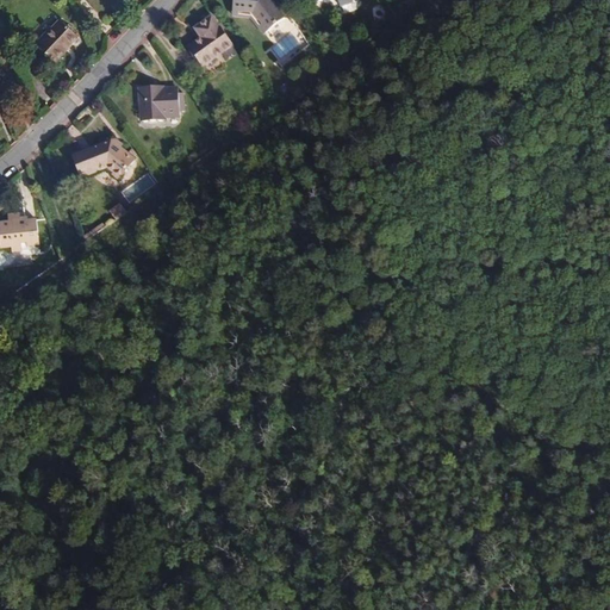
[(269,0),(234,0),(234,1),(232,13),(253,14),(267,32),(285,18),(269,0)]
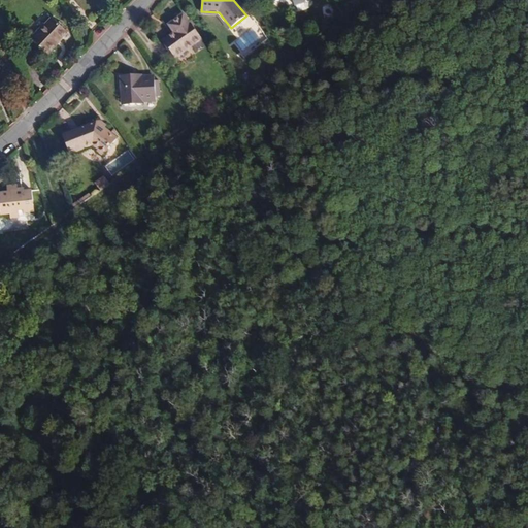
[(217,15),(229,30),(231,28),(219,12),(201,11),(201,14),(217,15)]
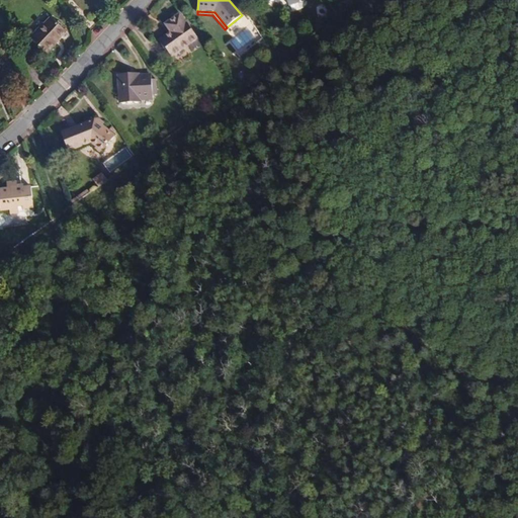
[(197,38),(180,14),(176,16),(170,20),(176,28),(171,32),(160,40),(172,57),(189,45),(197,38)]
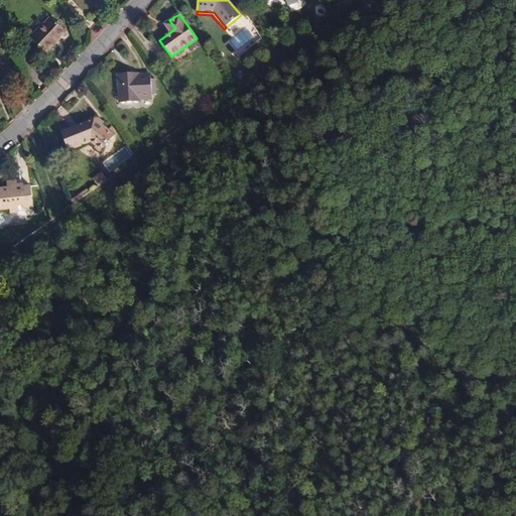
[(30,37),(45,51),(59,37),(61,34),(66,31),(51,16),(30,37)]
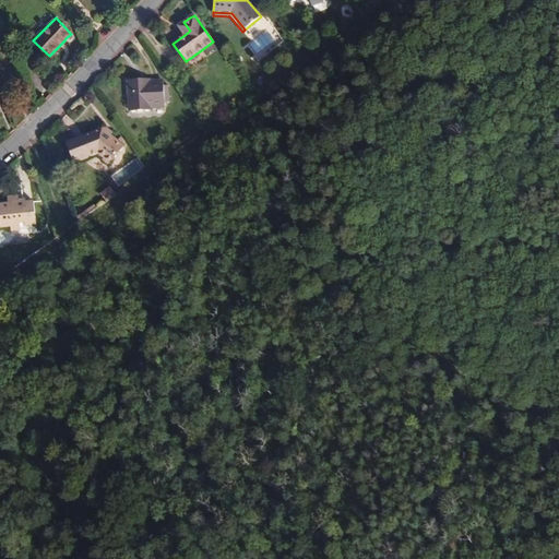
[(185,35),(190,31),(183,22),(178,26),(185,35)]
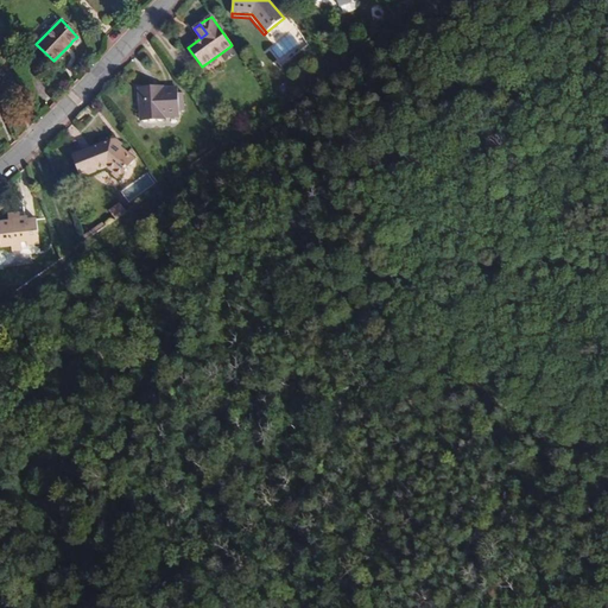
[(71,46),(70,44),(54,61),(56,62),(71,46)]
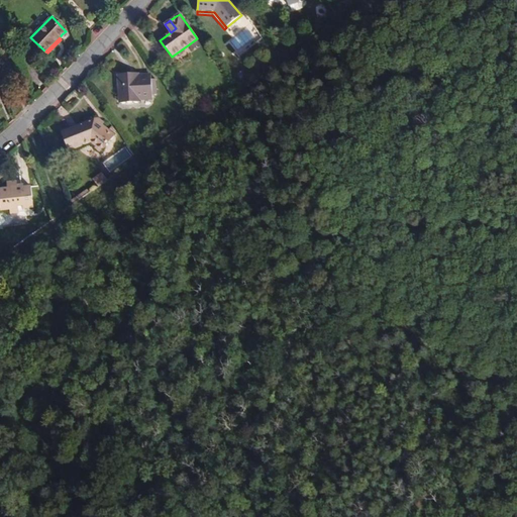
[(200,43),(197,38),(189,44),(192,49),(200,43)]
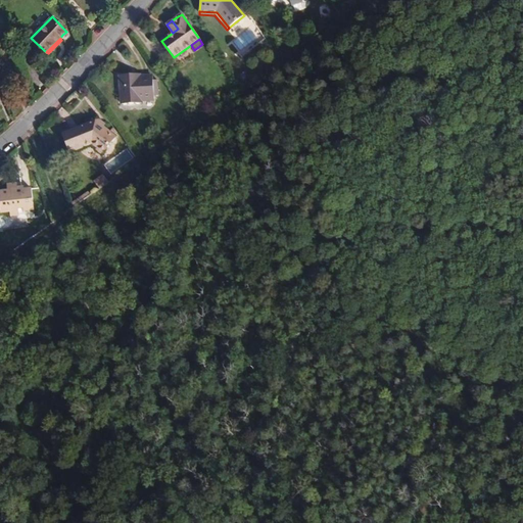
[(122,104),(143,103),(144,100),(154,100),(154,94),(158,94),(157,81),(153,81),(153,77),(139,78),(139,79),(133,79),(133,75),(126,76),(121,76),(122,104)]
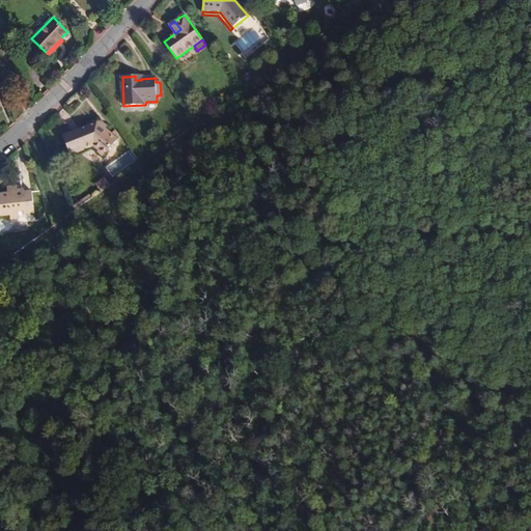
[(101,120),(98,123),(105,130),(107,127),(101,120)]
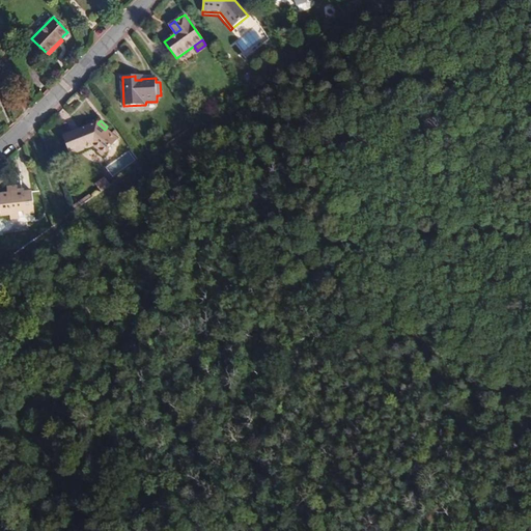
[(73,155),(93,145),(99,150),(98,152),(103,157),(117,139),(105,130),(98,123),(80,131),(65,136),(73,155)]
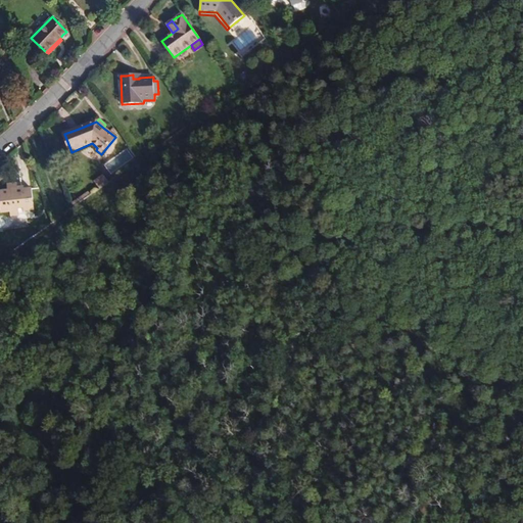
[(104,174),(94,181),(100,189),(110,182),(104,174)]
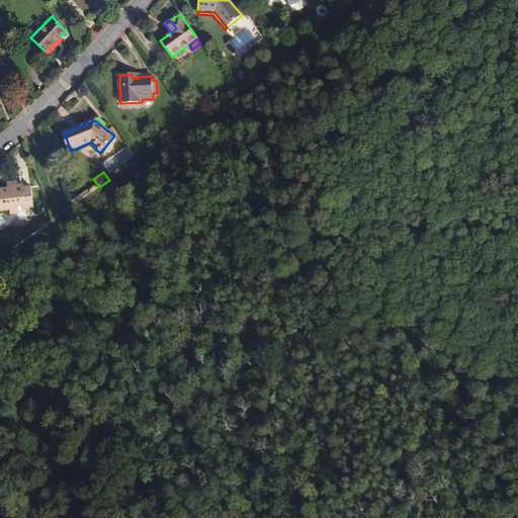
[(0,189),(0,206),(0,211),(10,210),(10,214),(25,213),(25,209),(34,208),(31,187),(24,188),(23,185),(17,185),(8,187),(8,188),(2,189),(0,189)]
